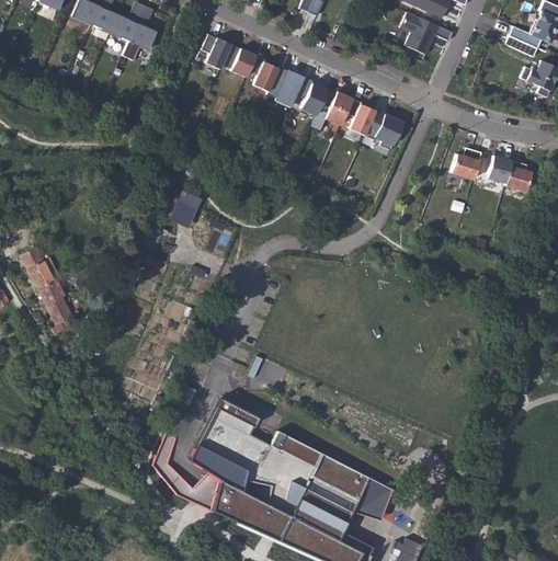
[(88,0),(81,0),(75,15),(149,48),(158,31),(148,26),(150,21),(132,13),(129,19),(111,10),(113,4),(102,0),(93,0),(92,2),(88,0)]
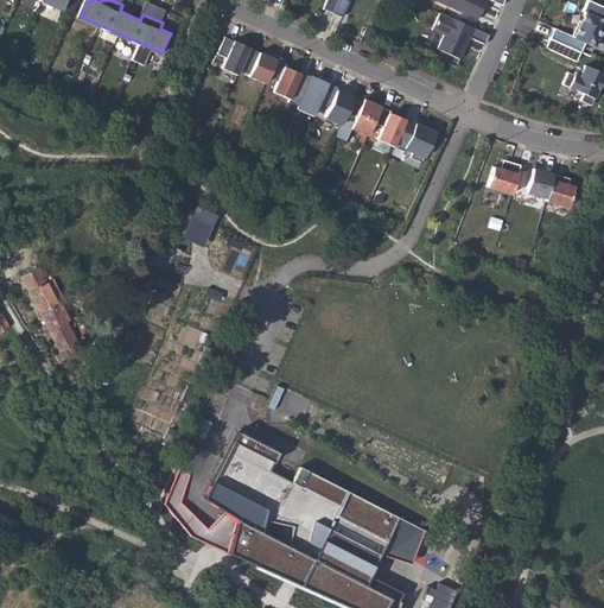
[(329,0),(325,8),(335,13),(341,0),(329,0)]
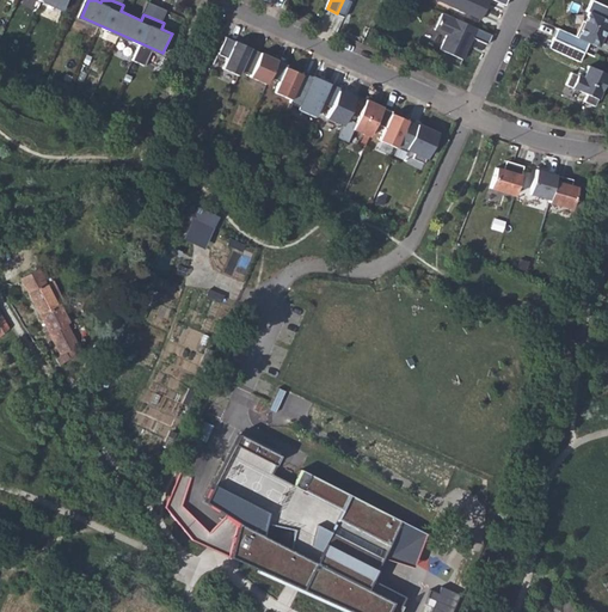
[(355,0),(352,0),(343,0),(337,13),(347,17),(355,0)]
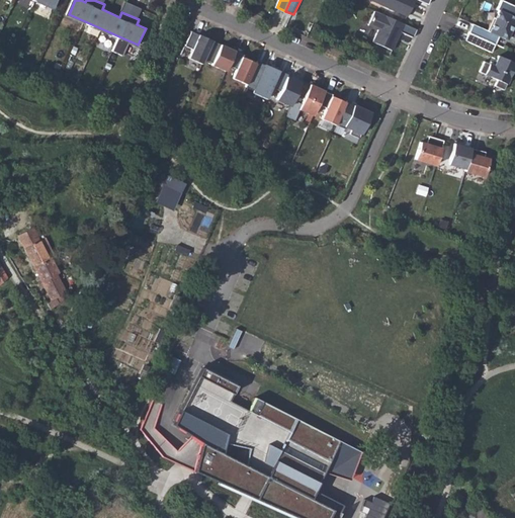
[(373,0),(410,16),(416,0),(373,0)]
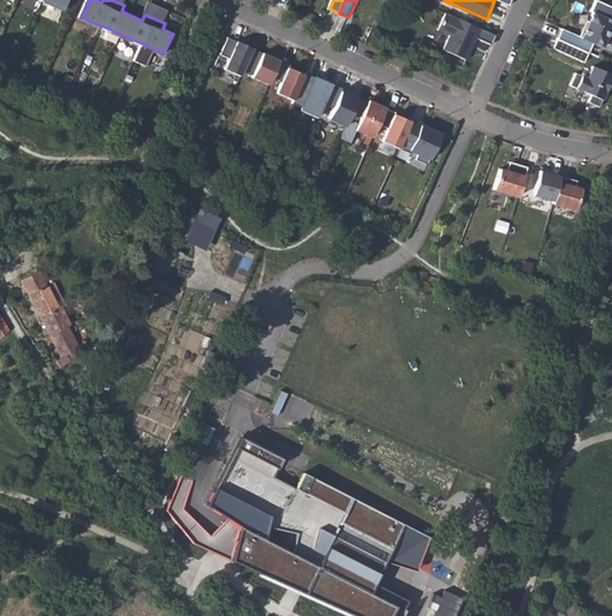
[(564,28),(559,39),(590,52),(595,43),(596,39),(607,43),(611,34),(611,6),(599,0),(598,0),(593,11),(595,12),(592,22),(589,28),(587,27),(582,36),(564,28)]
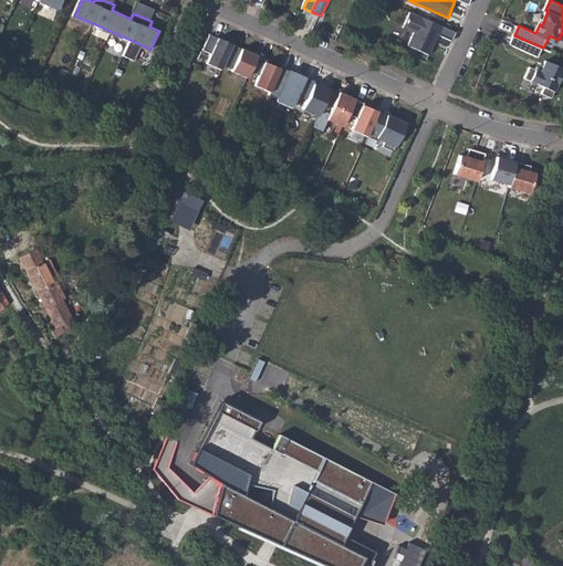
[(139,1),(133,13),(152,21),(157,9),(139,1)]
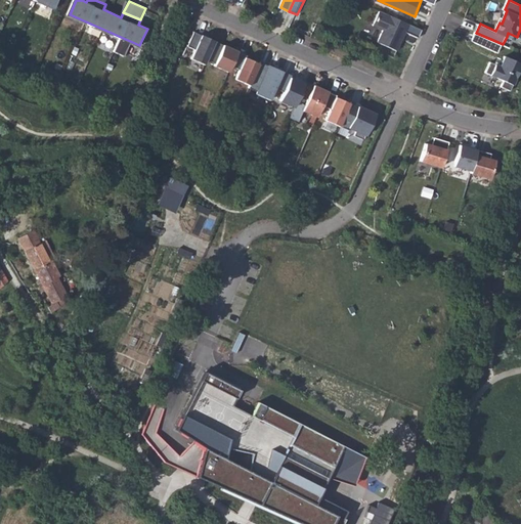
[(424,30),(381,10),(375,25),(385,30),(379,42),(398,50),(407,32),(421,38),(424,30)]
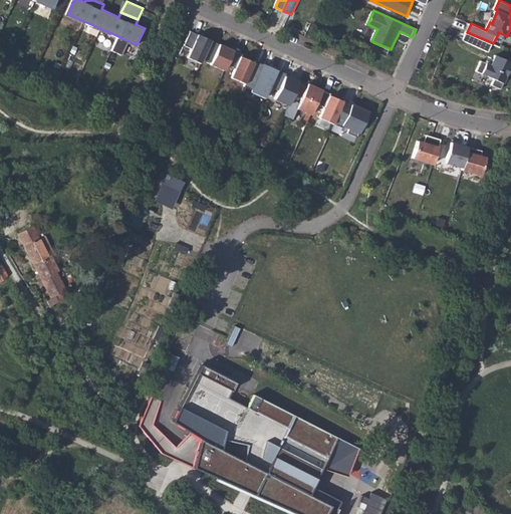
[(190,57),(203,63),(205,58),(214,40),(193,31),(187,45),(194,48),(190,57)]
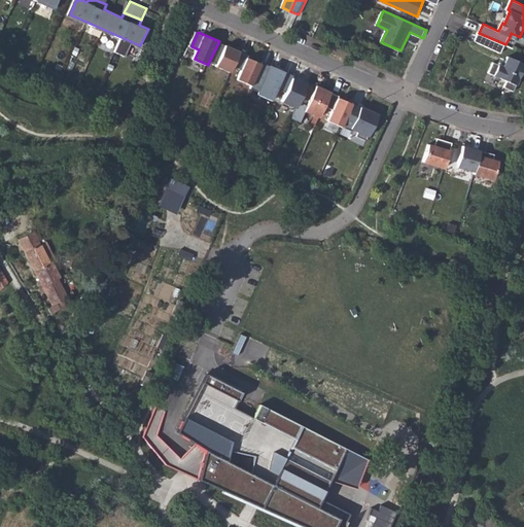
[(505,44),(479,33),(476,41),(502,53),(505,44)]
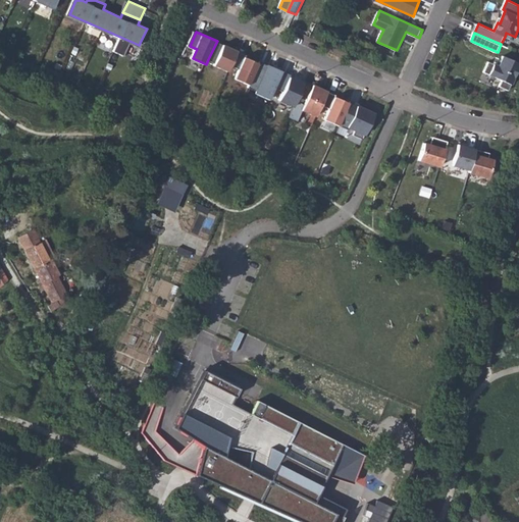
[(240,51),(217,41),(208,59),(217,63),(216,65),(230,71),(232,65),(240,51)]
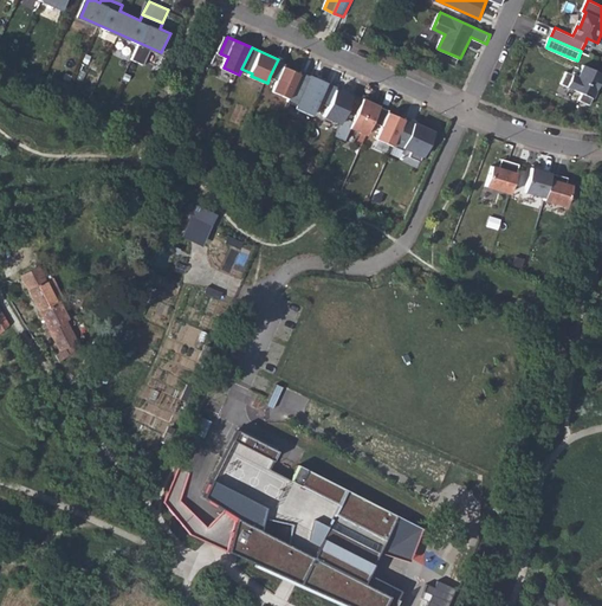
[(274,91),(291,98),(303,73),(287,66),(289,64),(278,59),(270,76),(279,81),(274,91)]
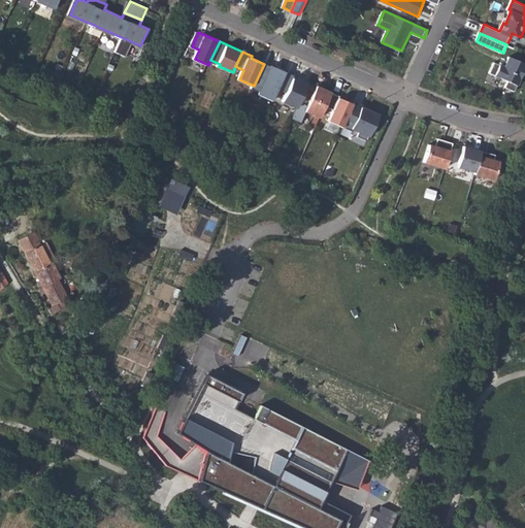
[(524,63),(510,57),(506,64),(501,62),(500,64),(495,62),(490,72),(509,81),(505,87),(516,92),(524,71),(524,63)]
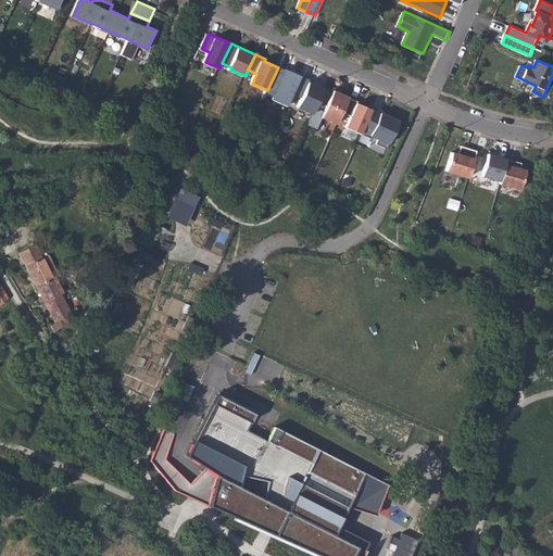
[(266,92),(290,103),(294,93),(303,76),(279,65),(278,67),(267,90),(266,92)]
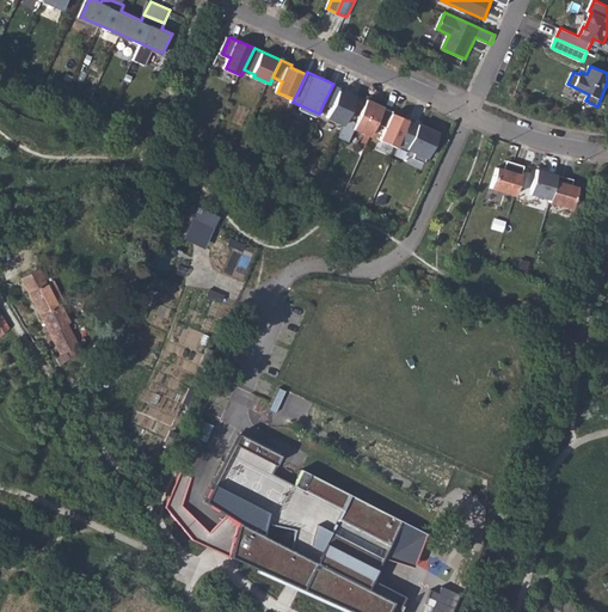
[(324,103),(335,108),(330,117),(347,124),(352,111),(358,98),(342,91),(343,89),(333,84),(324,103)]
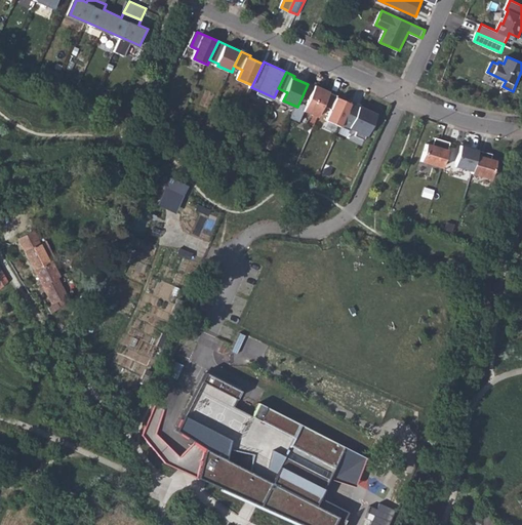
[(325,106),(331,91),(309,81),(308,84),(303,95),(311,98),(306,111),(320,117),(325,106)]
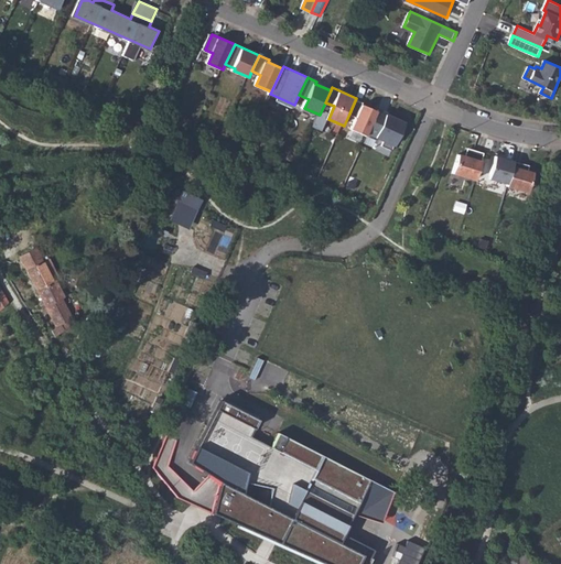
[(353,129),(368,136),(369,133),(379,111),(365,105),(366,102),(356,98),(349,114),(358,117),(353,129)]
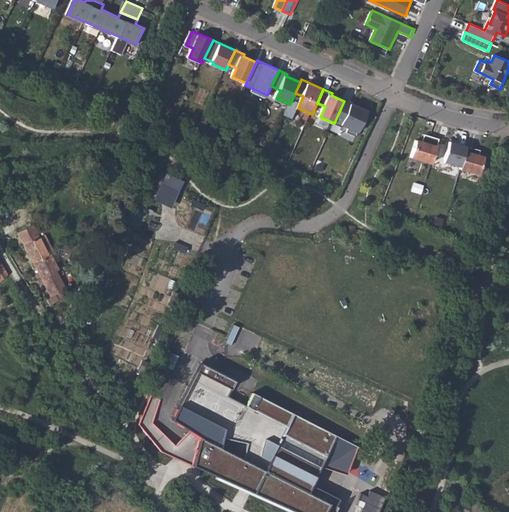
[(349,132),(358,136),(369,111),(360,107),(358,110),(351,107),(353,104),(353,103),(345,99),(344,101),(335,121),(351,128),(349,132)]
